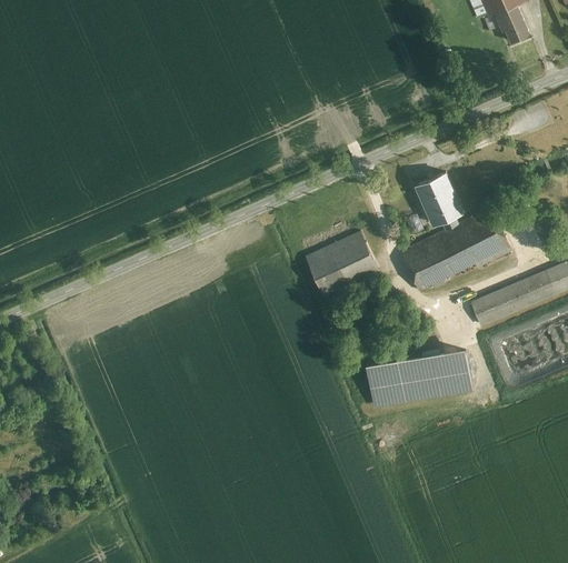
[(468,0),(478,21),(488,17),(480,0),(468,0)]
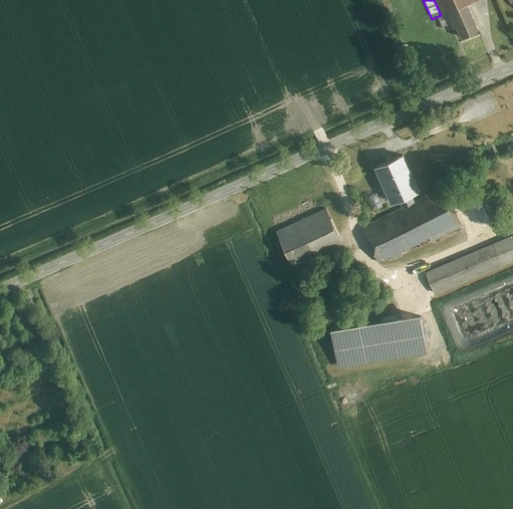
[(476,0),(434,0),(441,15),(444,22),(449,20),(454,31),(457,30),(462,41),(479,34),(468,7),(477,3),(476,0)]
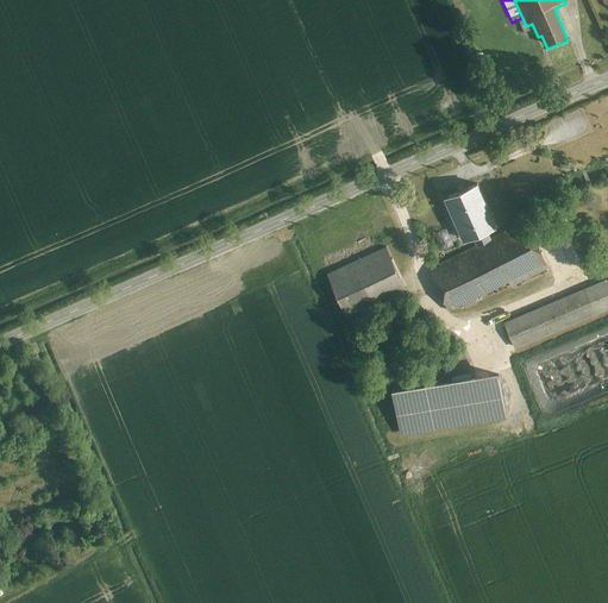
[(593,54),(594,64),(606,63),(605,52),(593,54)]
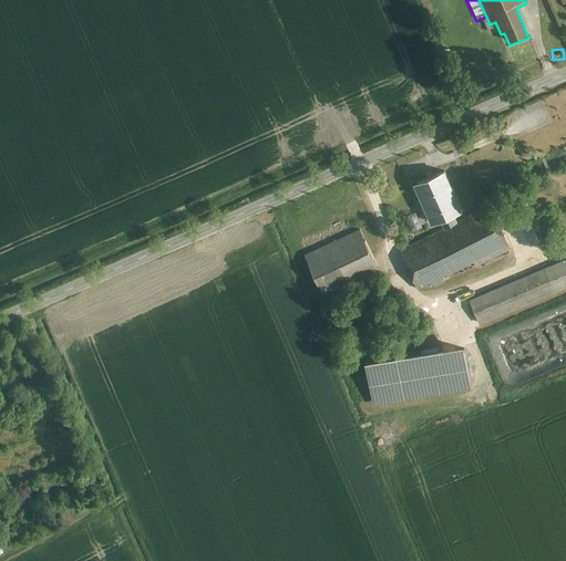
[(445,174),(413,188),(432,228),(439,225),(454,218),(464,214),(445,174)]
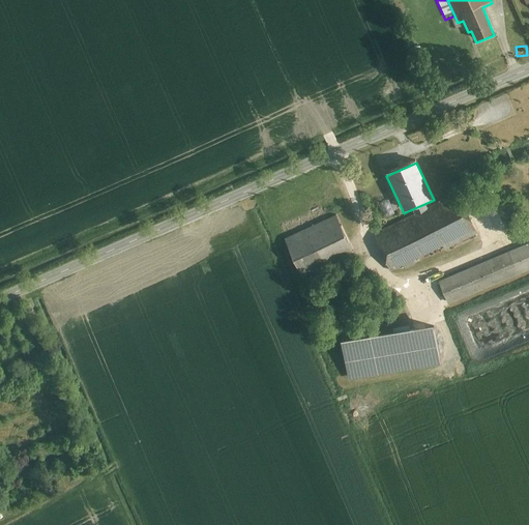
[(375,238),(391,273),(476,234),(460,198),(375,238)]
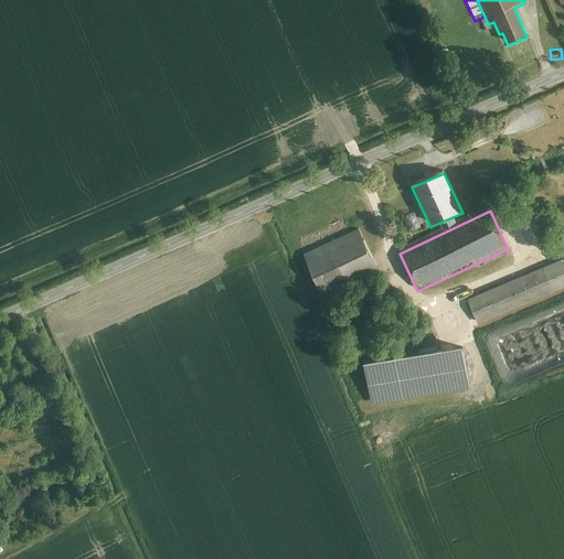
[(453,217),(437,224),(442,233),(457,225),(453,217)]
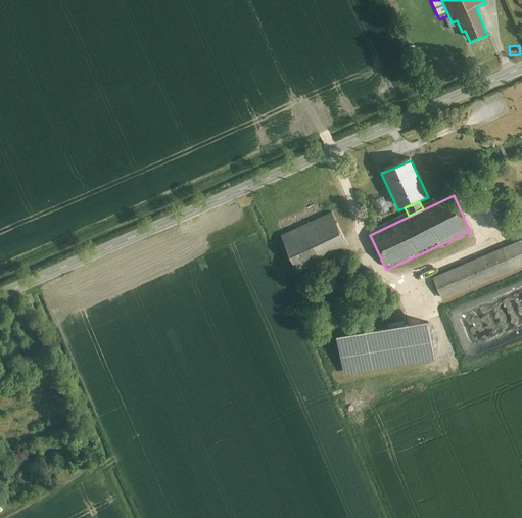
[(333,216),(282,239),(298,274),(349,250),(333,216)]
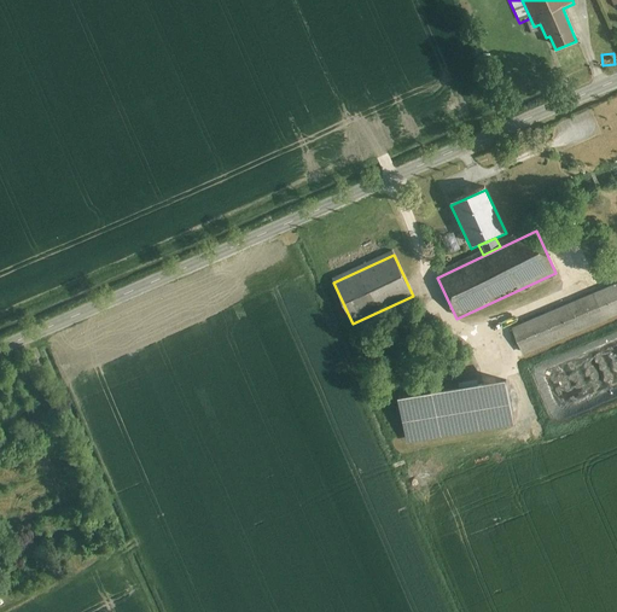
[(616,285),(512,331),(524,357),(616,318),(616,285)]
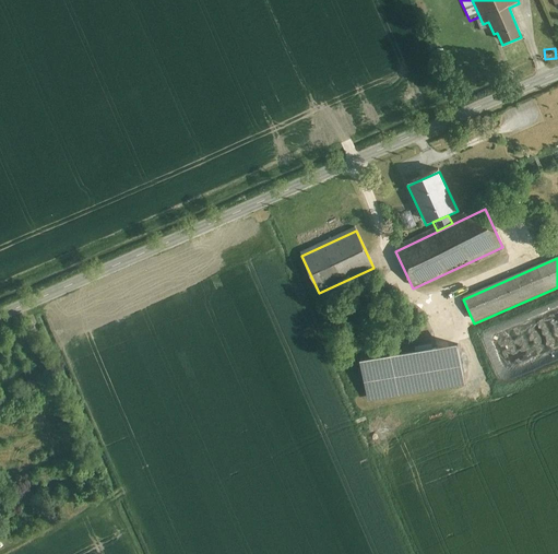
[(557,314),(539,319),(543,331),(537,332),(539,339),(549,337),(551,343),(557,341),(557,314)]
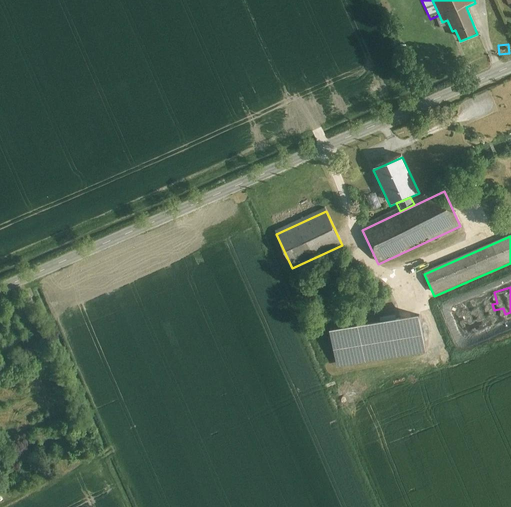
[(418,315),(331,330),(337,371),(425,356),(418,315)]
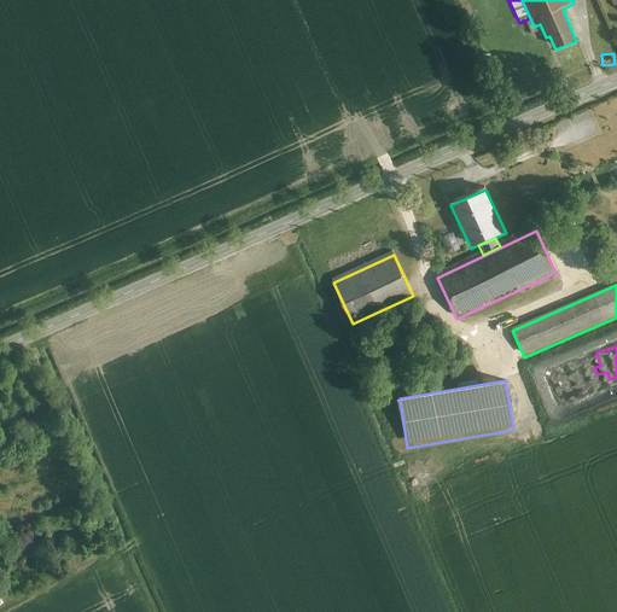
All buildings are outlined.
